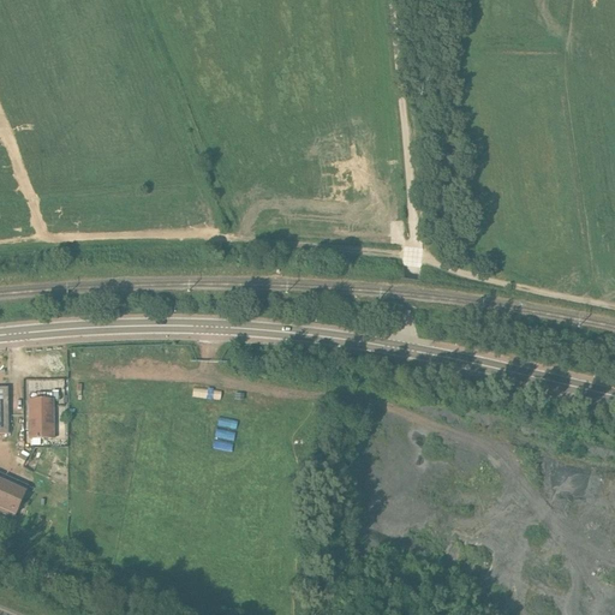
[(16,400),(0,399),(0,433),(16,434),(16,400)]
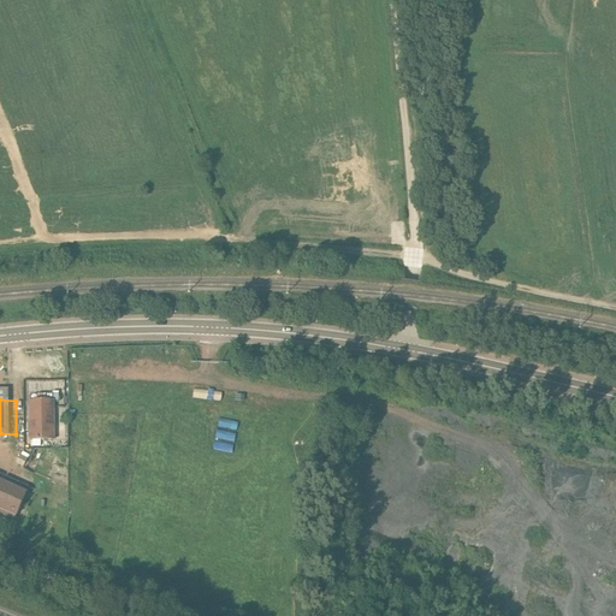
[(29,440),(53,440),(53,430),(53,401),(29,402),(29,440)]
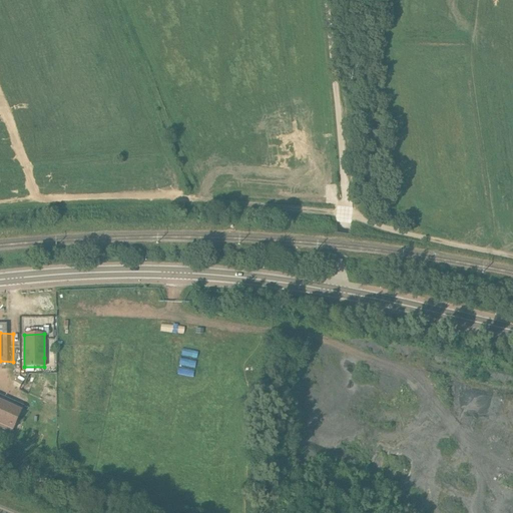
[(198,358),(199,352),(184,349),(183,355),(198,358)]
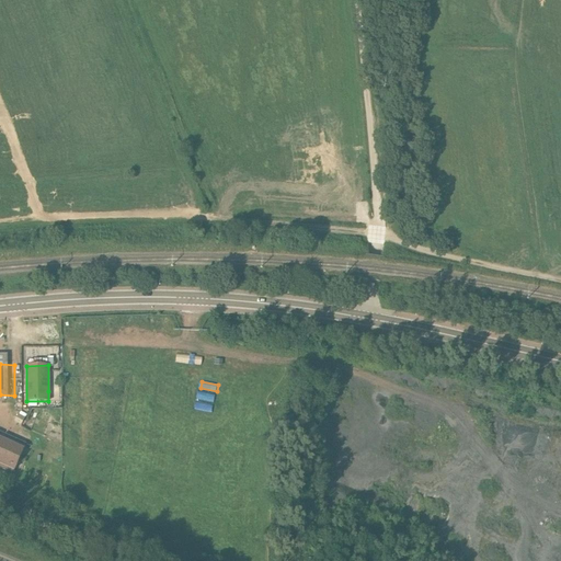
[(214,412),(215,393),(198,392),(196,411),(214,412)]
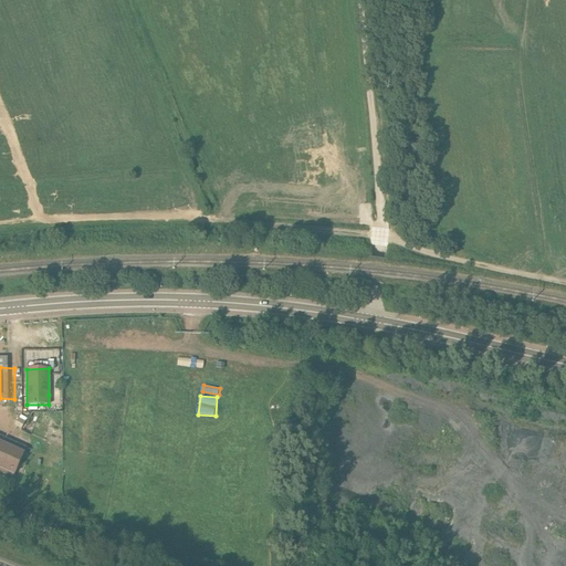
[(21,429),(25,422),(19,418),(14,426),(21,429)]
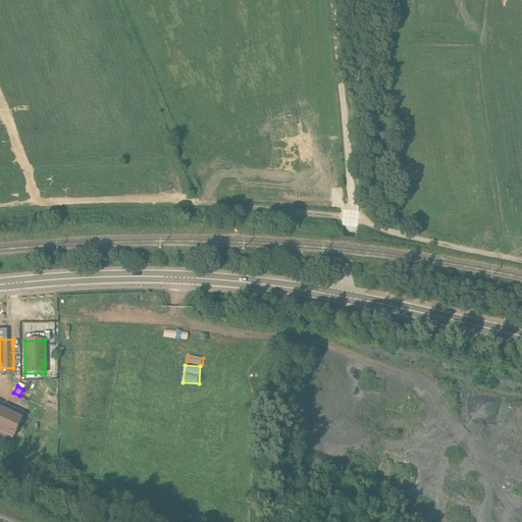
[(29,416),(0,404),(0,431),(18,439),(29,416)]
